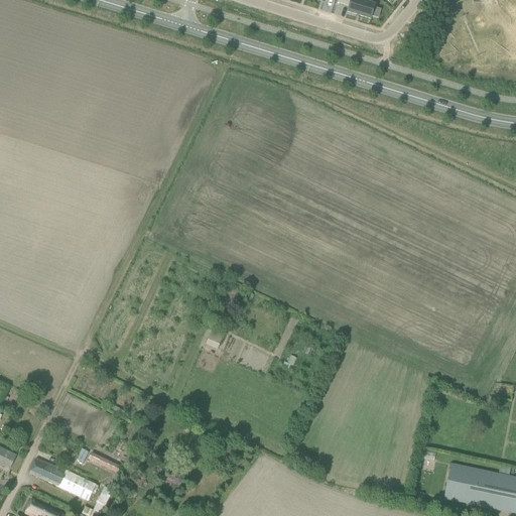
[(349,7),(347,12),(370,19),(371,16),(374,8),(375,5),(358,0),(338,0),(337,4),(349,7)]
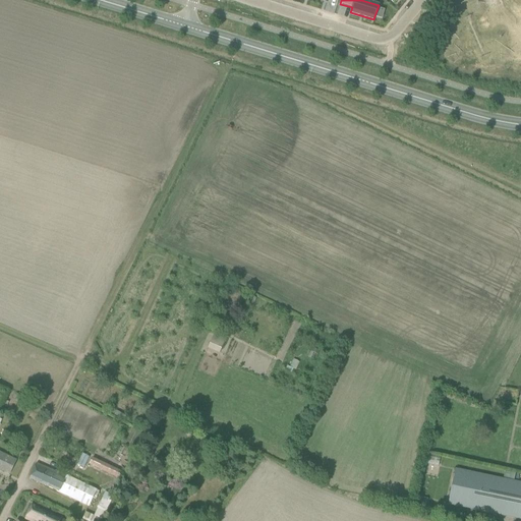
[(378,8),(374,16),(382,18),(384,10),(378,8)]
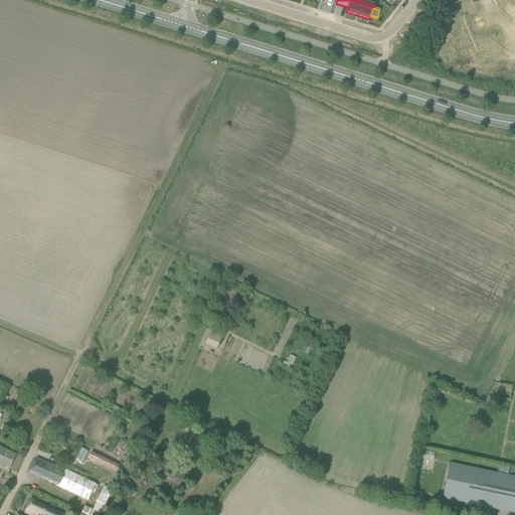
[(206,344),(216,349),(218,346),(220,341),(224,333),(215,329),(213,333),(212,332),(206,344)]
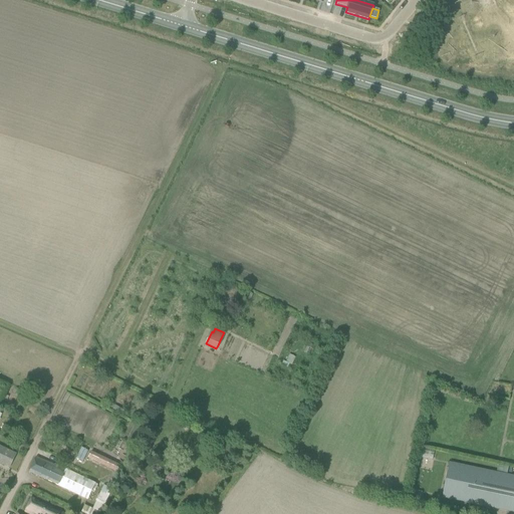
[(15,455),(6,450),(0,447),(0,462),(4,465),(5,462),(10,465),(15,455)]
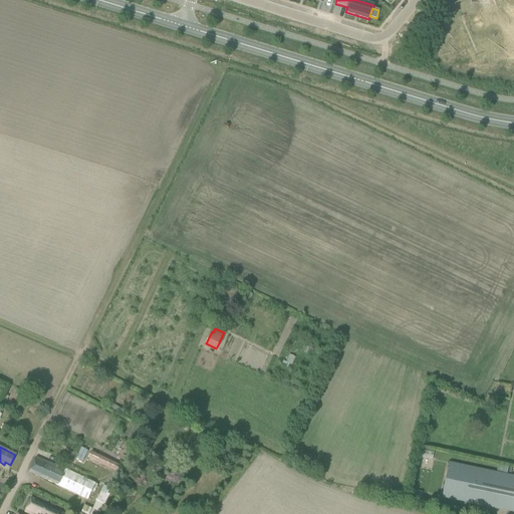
[(87,451),(81,447),(76,458),(82,461),(87,451)]
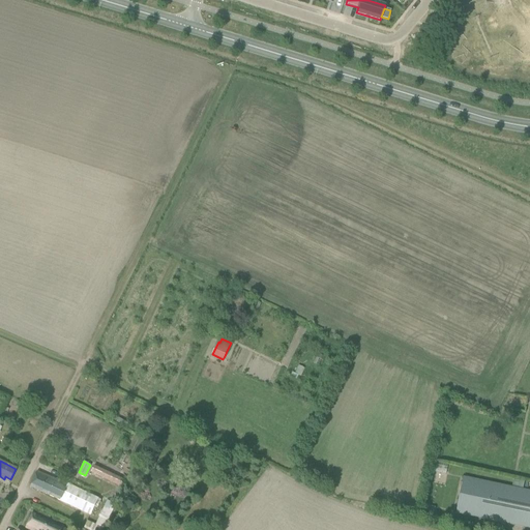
[(126,481),(94,466),(91,473),(123,489),(126,481)]
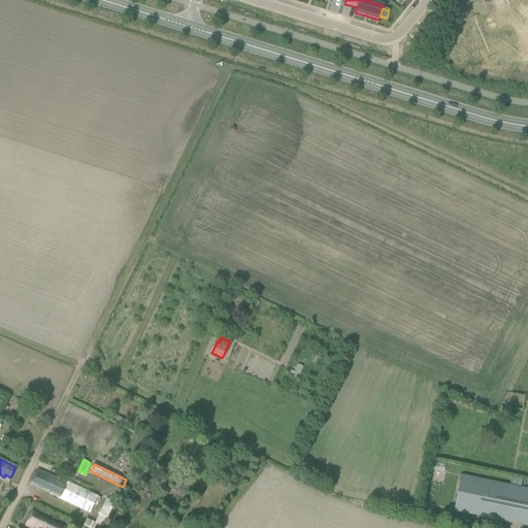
[(56,479),(45,474),(36,469),(29,485),(89,512),(96,496),(56,477),(56,479)]
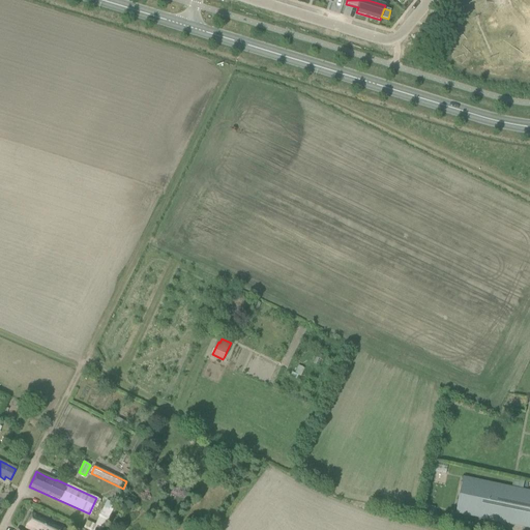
[(454,512),(529,528),(529,491),(463,477),(454,512)]
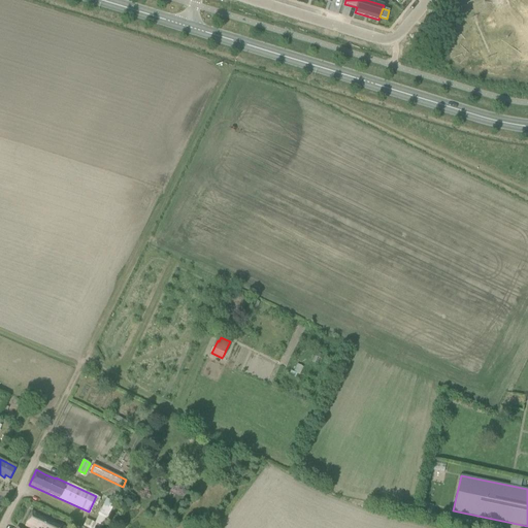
[(105,498),(98,515),(106,518),(114,502),(105,498)]
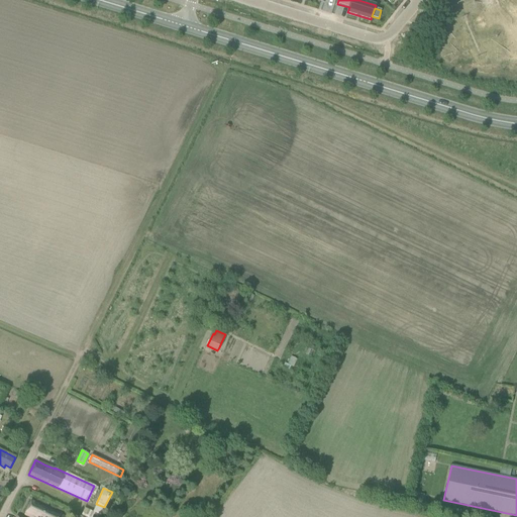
[(413,492),(412,501),(422,503),(424,495),(413,492)]
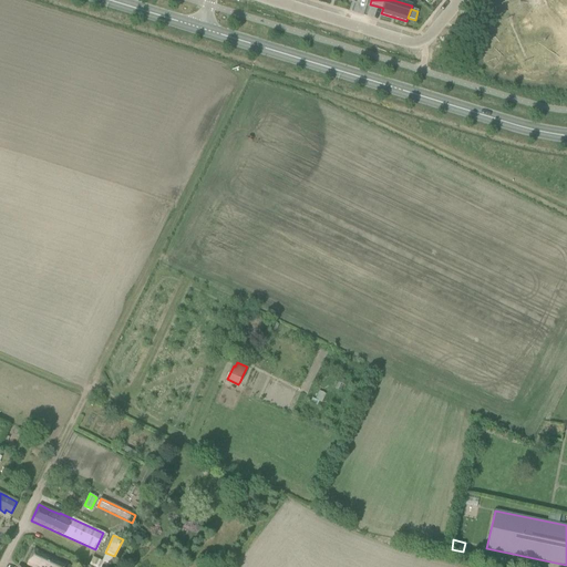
[(33,566),(70,566),(42,554),(34,550),(28,565),(33,566)]
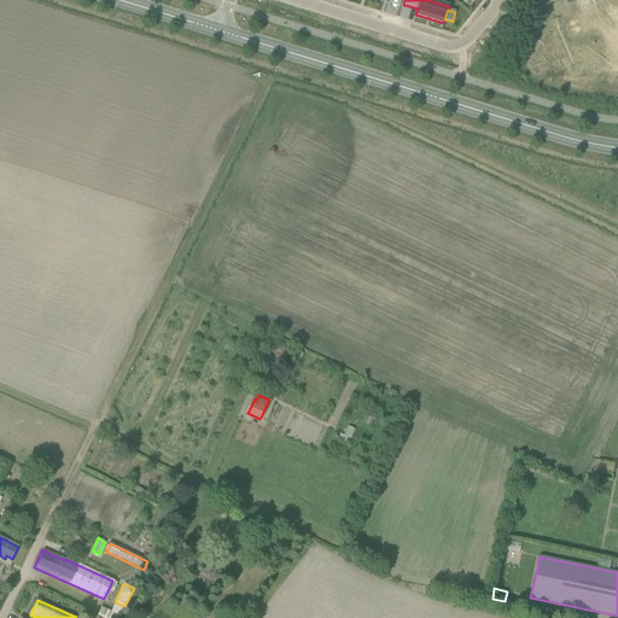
[(100,606),(97,614),(103,617),(118,617),(121,616),(111,611),(100,606)]
